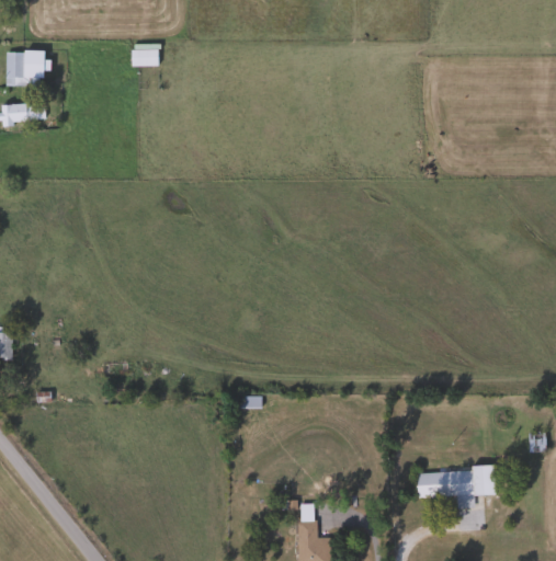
[(158,66),(131,66),(131,49),(158,49),(158,66)]
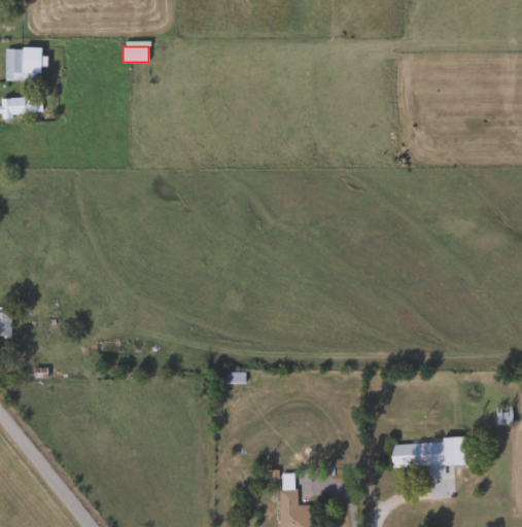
[(40,48),(40,80),(6,80),(6,48),(40,48)]
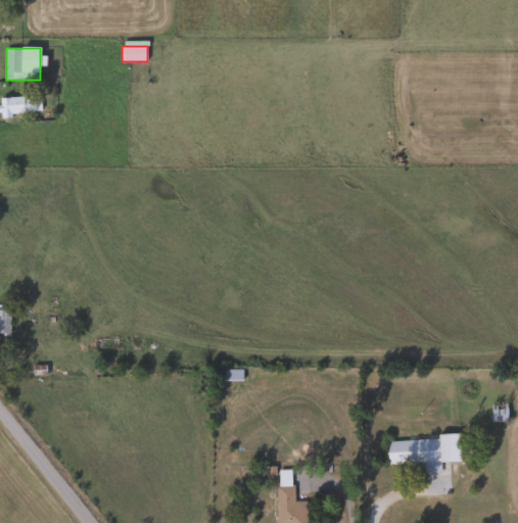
[(41,113),(1,113),(1,97),(41,97),(41,113)]
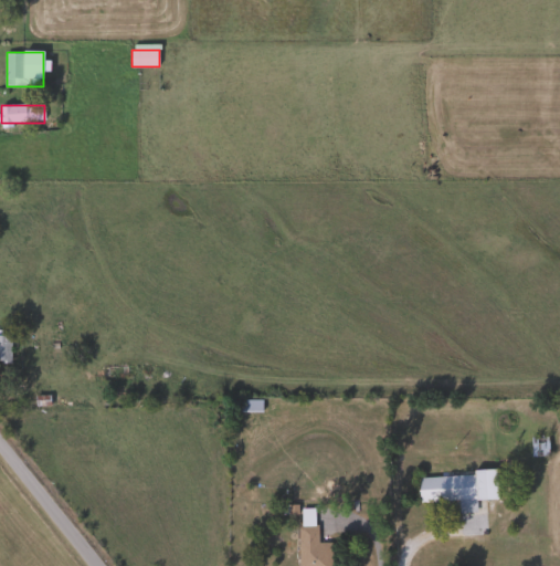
[(0,335),(18,335),(18,363),(0,363),(0,335)]
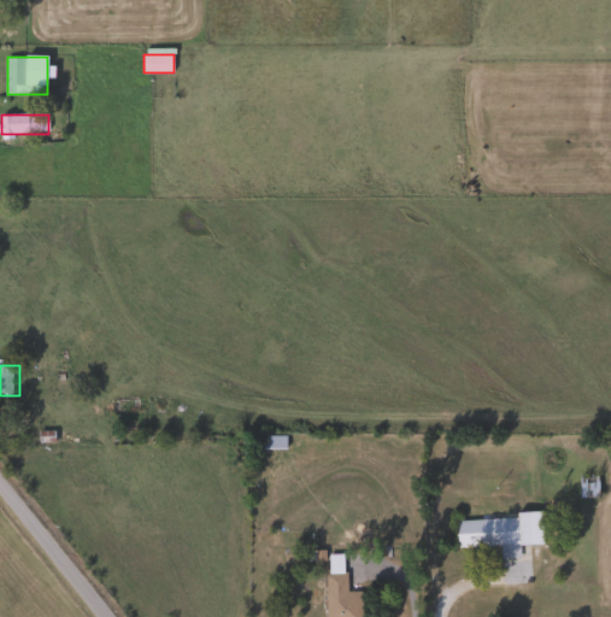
[(136,400),(136,410),(113,410),(113,400),(136,400)]
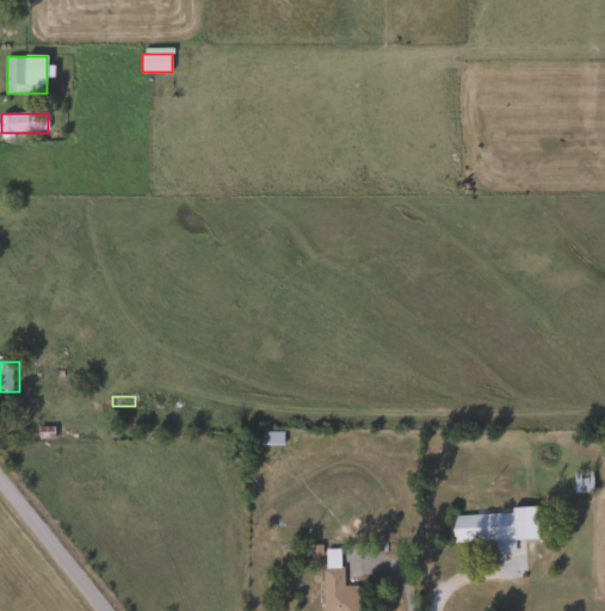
[(284,444),(257,444),(257,432),(284,432),(284,444)]
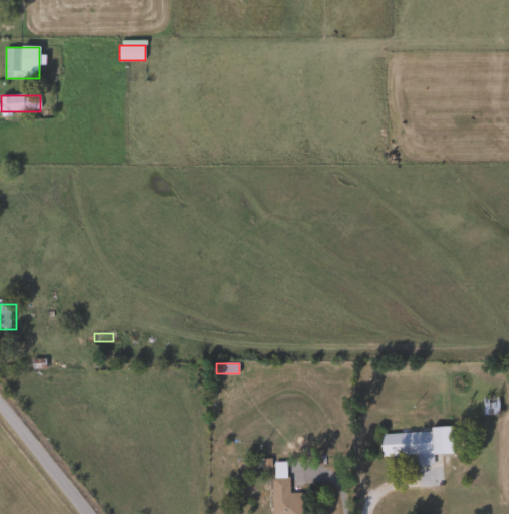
[(380,433),(453,429),(454,454),(382,457),(380,433)]
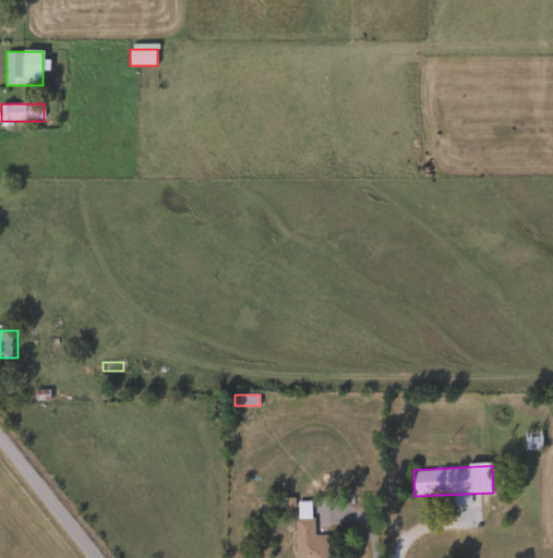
[(315,518),(315,535),(328,535),(328,557),(297,557),(297,518),(315,518)]
